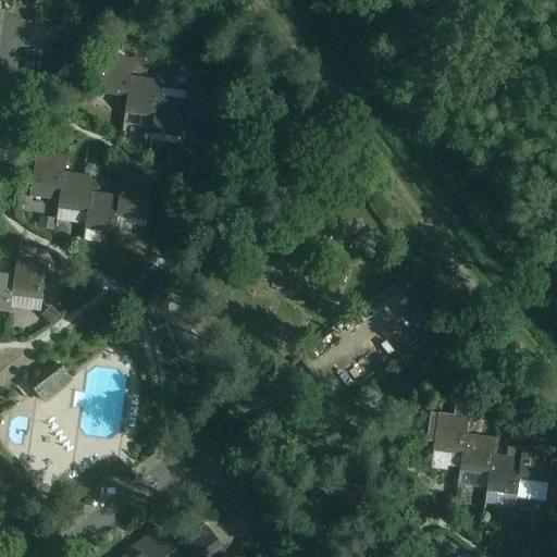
[(96,88),(96,93),(119,96),(125,96),(128,78),(130,61),(100,57),(96,88)]
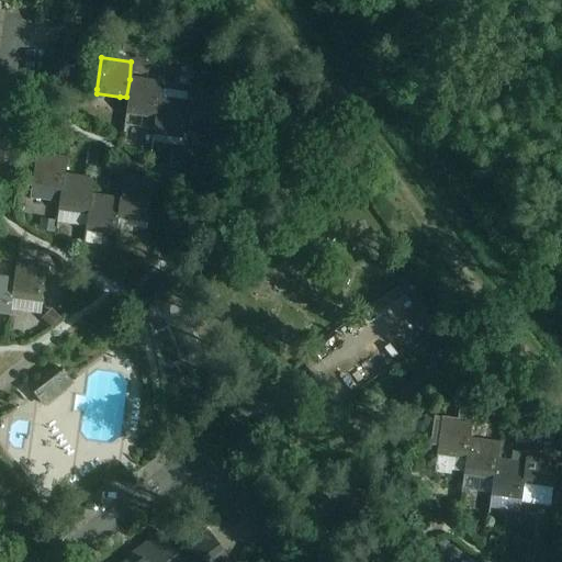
[(183,123),(182,133),(205,136),(206,126),(212,127),(214,115),(221,116),(224,99),(216,98),(217,90),(220,78),(190,74),(189,87),(187,97),(186,103),(184,116),(183,123)]
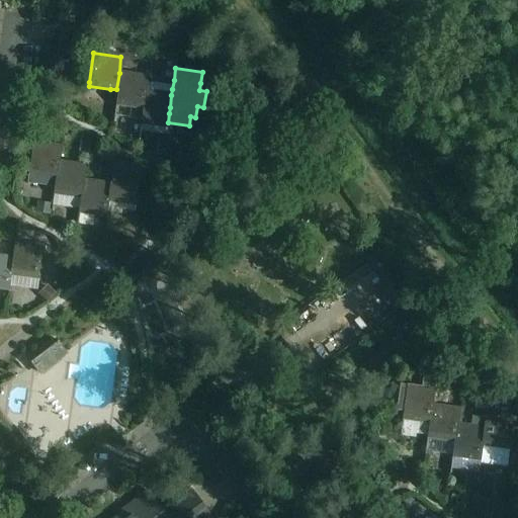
[(114,100),(114,105),(136,107),(142,108),(144,91),(146,76),(119,73),(116,89),(114,100)]
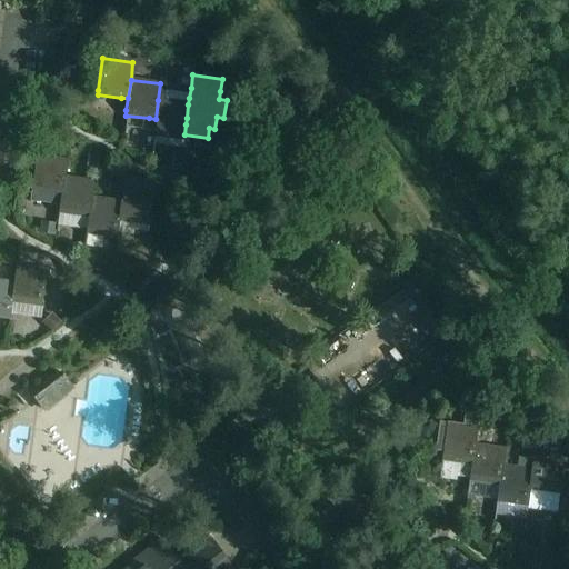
[(156,119),(153,137),(183,141),(185,135),(186,125),(187,118),(188,105),(158,100),(156,119)]
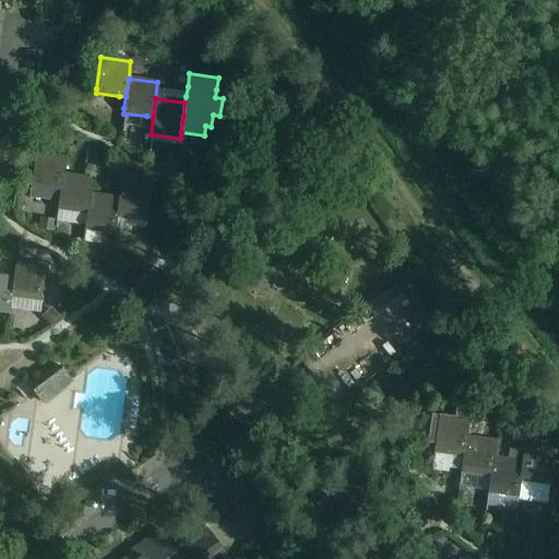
[(162,153),(181,152),(181,140),(161,141),(162,153)]
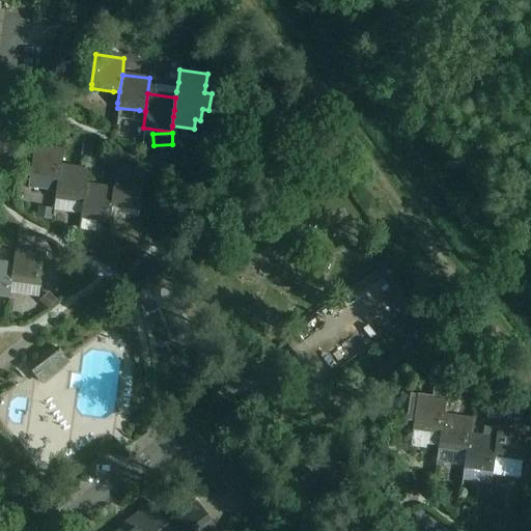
[(28,174),(28,178),(50,182),(56,183),(58,165),(60,149),(32,146),(28,174)]
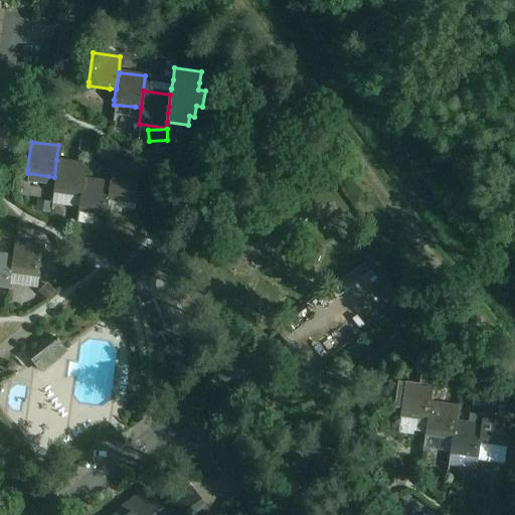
[(54,177),(52,192),(73,195),(80,196),(82,179),(84,164),(56,160),(54,177)]
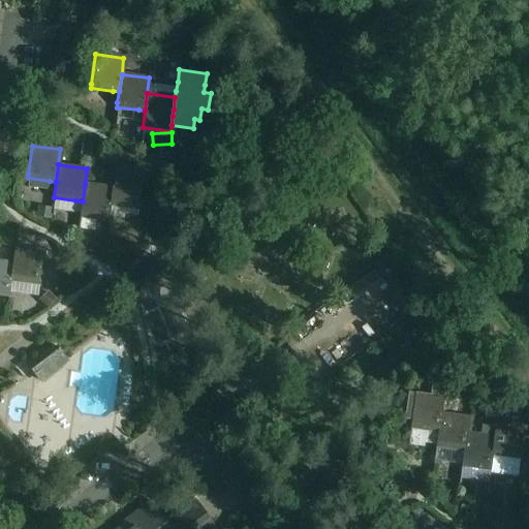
[(112,188),(110,207),(130,209),(136,210),(143,172),(115,167),(112,188)]
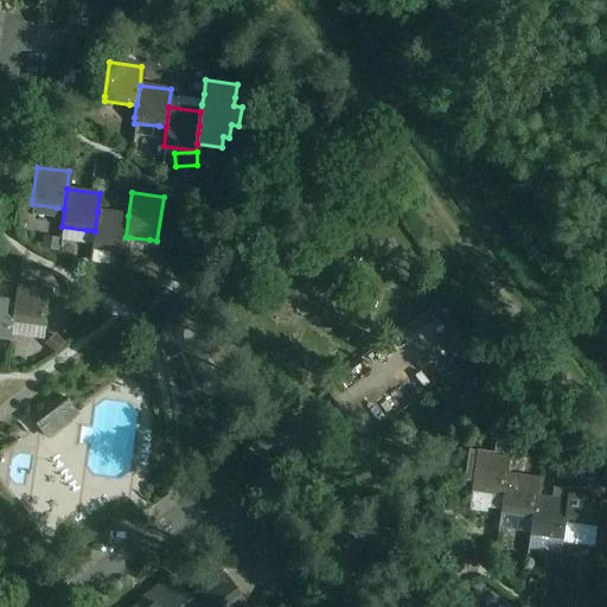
[(95,231),(91,250),(116,254),(123,255),(126,237),(128,216),(97,211),(95,231)]
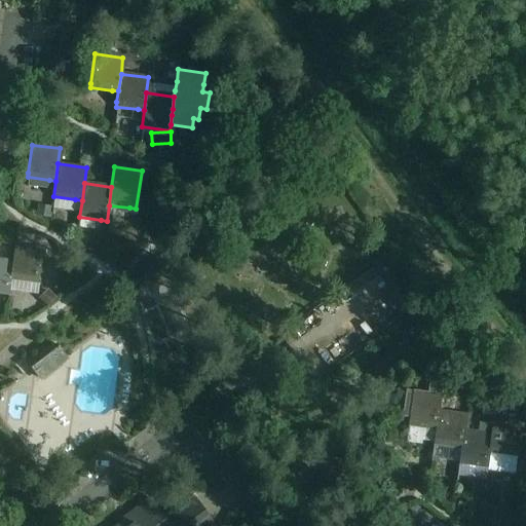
[(12,262),(9,282),(37,286),(42,251),(14,248),(12,262)]
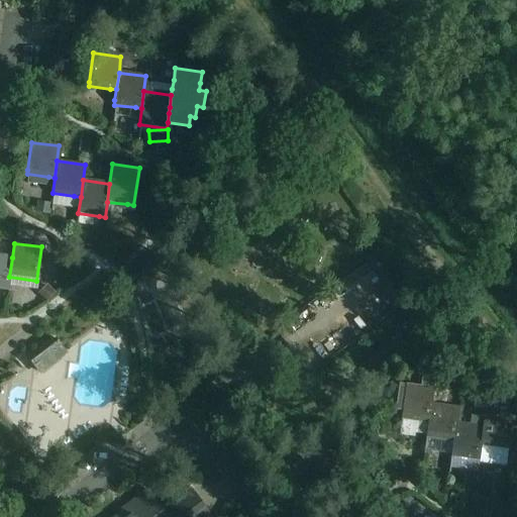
[(0,291),(1,292),(7,292),(9,277),(12,257),(0,255),(0,291)]
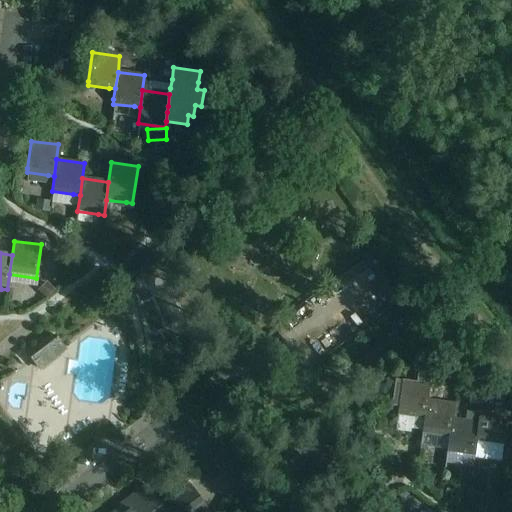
[(152,312),(160,335),(172,330),(164,307),(152,312)]
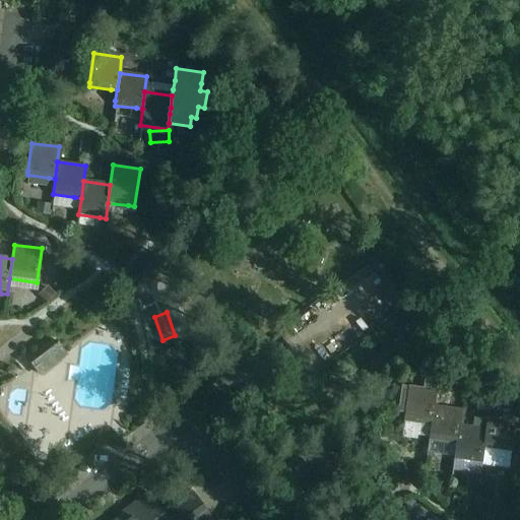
[(58,343),(30,365),(41,378),(68,356),(65,351),(58,343)]
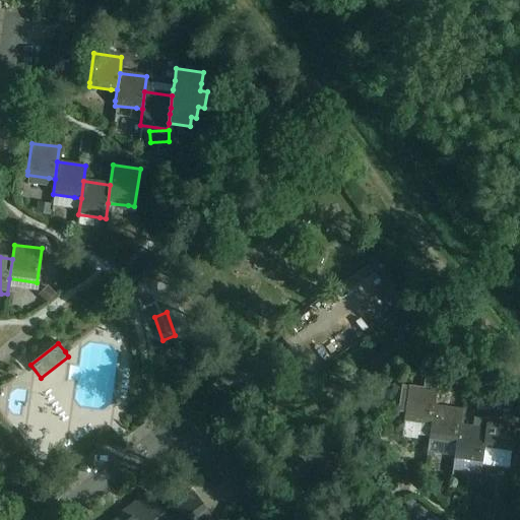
[(397,390),(394,417),(401,418),(430,423),(433,405),(437,377),(423,375),(420,388),(406,386),(405,392),(397,390)]
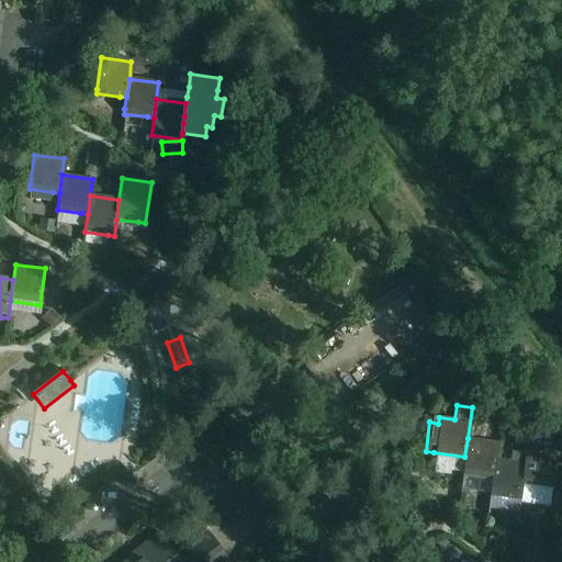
[(464,457),(462,473),(485,476),(492,478),(494,459),(496,442),(468,438),(464,457)]
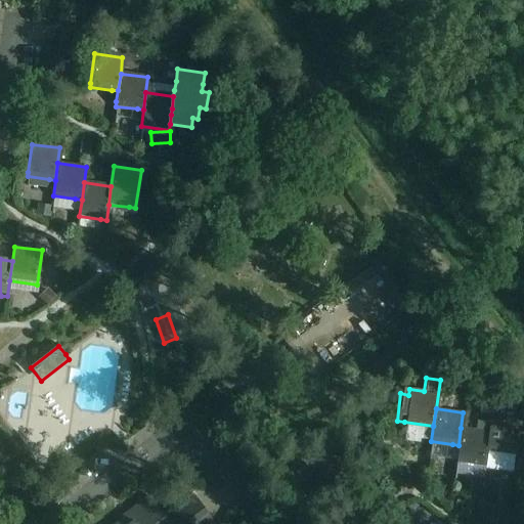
[(488,432),(485,451),(499,453),(514,454),(515,453),(522,454),(523,441),(523,427),(518,427),(519,420),(490,417),(488,432)]
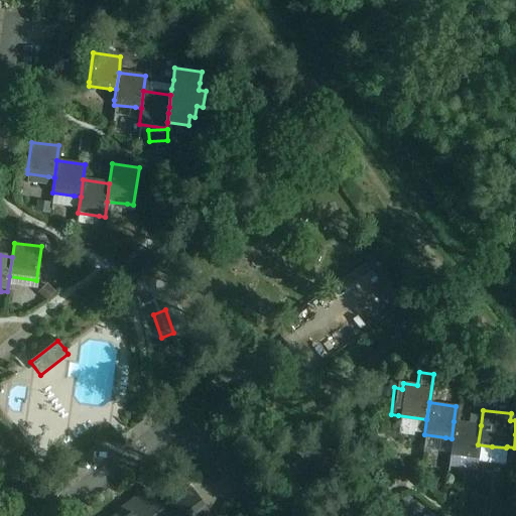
[(452,438),(449,455),(471,458),(476,459),(478,444),(481,425),(454,421),(452,438)]
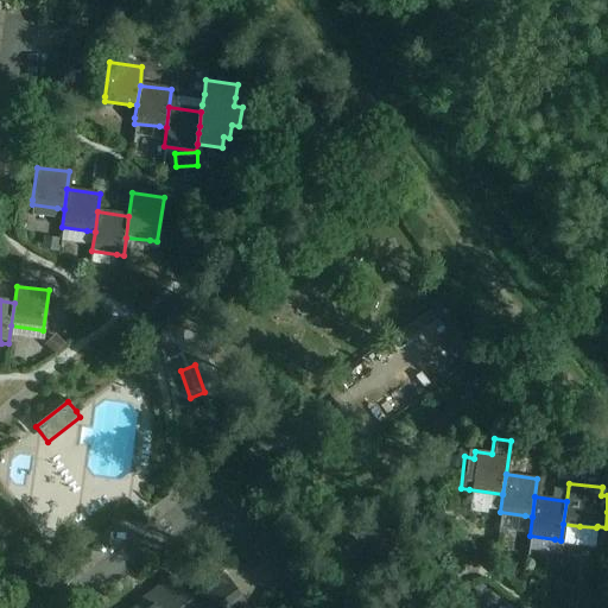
[(247,607),(222,574),(187,599),(194,607),(247,607)]
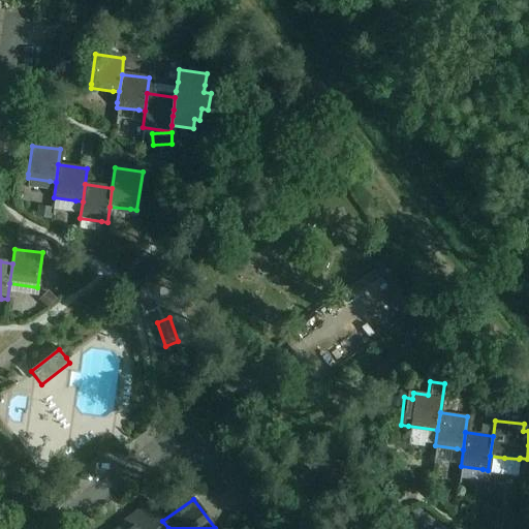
[(168,528),(162,521),(149,502),(120,524),(122,525),(116,528),(168,528)]
